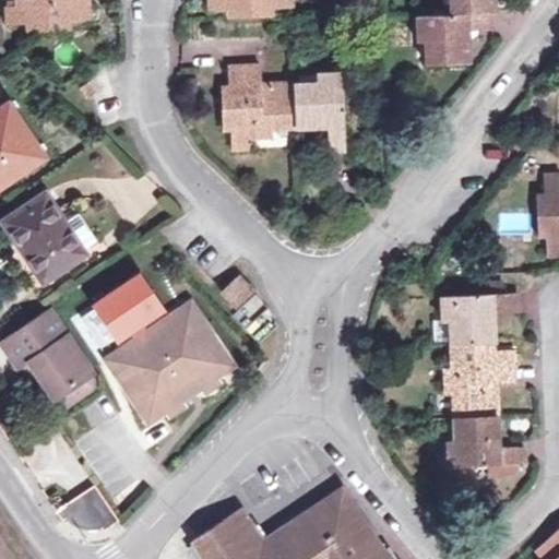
[(19,0),(19,4),(8,6),(9,23),(30,22),(30,30),(68,28),(68,21),(88,19),(87,0),(19,0)]
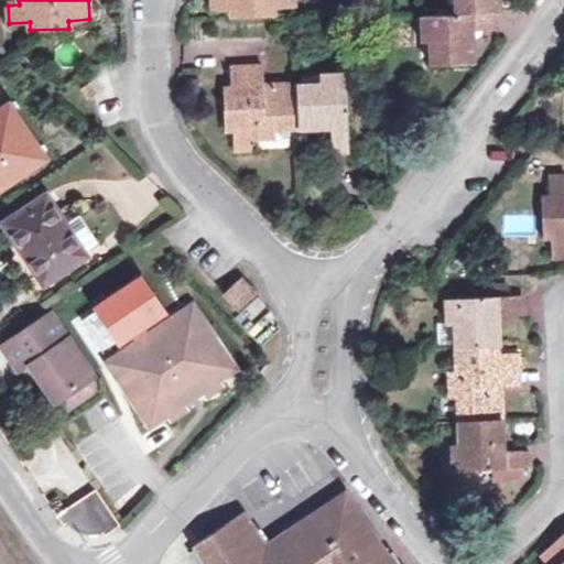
[(212,0),(213,9),(232,8),(232,17),(272,14),(272,7),(294,6),(293,0),(212,0)]
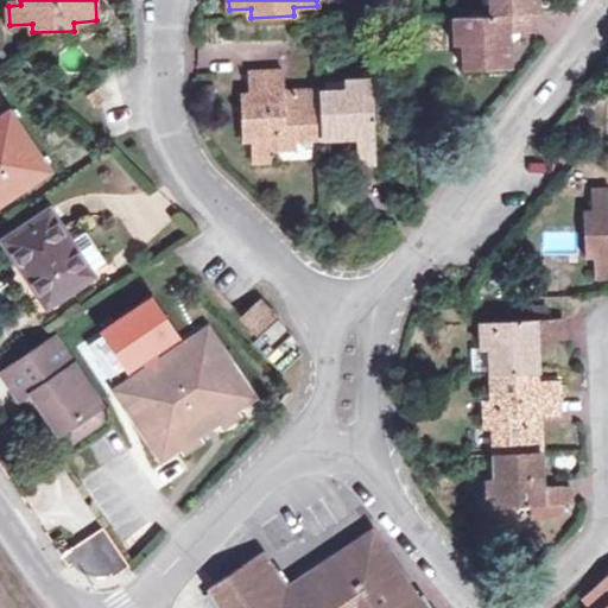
[(488,0),(489,13),(450,14),(451,44),(462,44),(462,69),(510,67),(508,30),(534,30),(533,0),(488,0)]
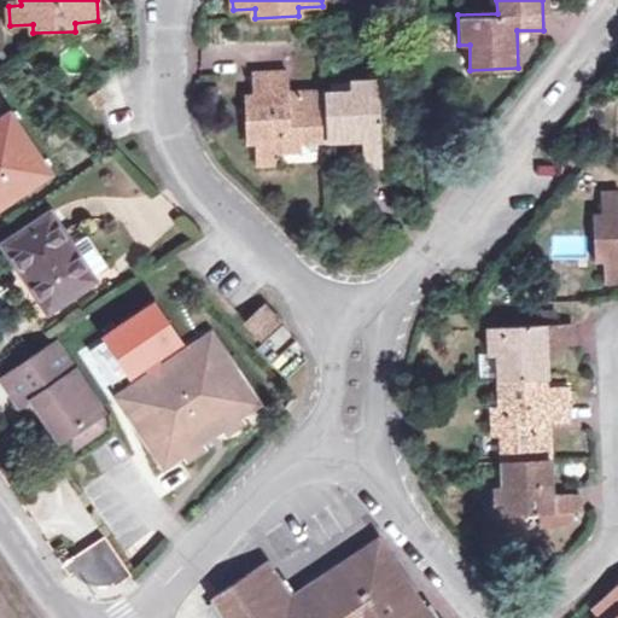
[(290,101),(290,92),(289,70),(252,73),(254,97),(244,97),(246,139),(254,139),(256,163),(275,163),(275,150),(302,149),(301,139),(363,136),(365,164),(383,164),(379,79),(348,81),(349,89),(298,92),(297,101),(290,101)]
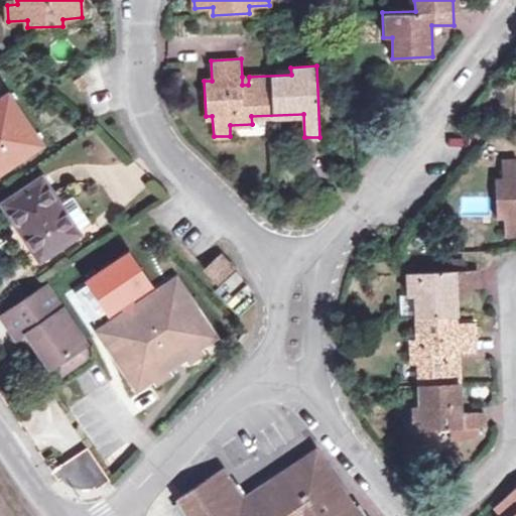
[(0,169),(40,142),(8,96),(0,101),(0,169)]
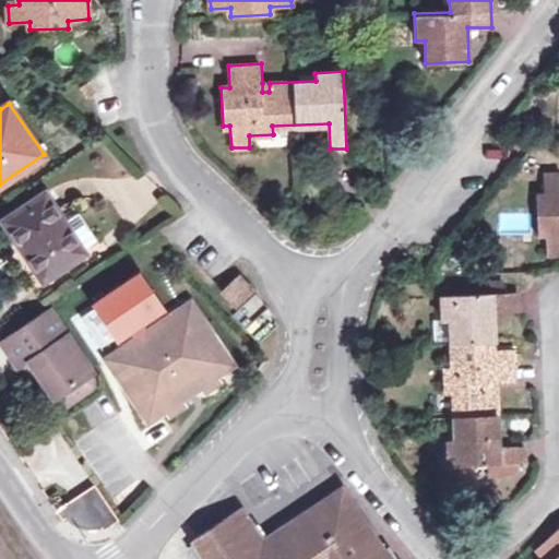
[(558,174),(544,175),(544,195),(536,195),(537,234),(544,233),(546,256),(558,254),(558,174)]
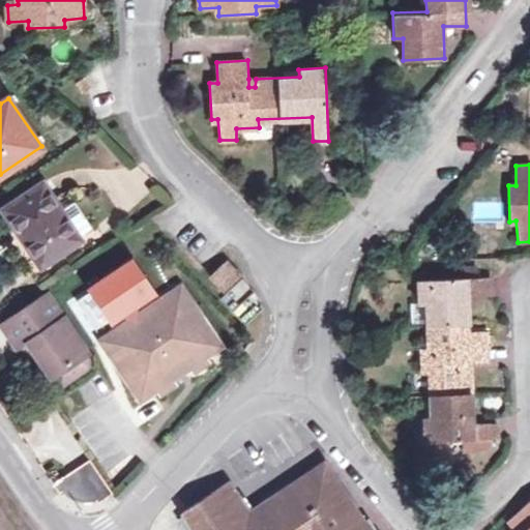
[(80,236),(63,211),(43,182),(5,208),(42,265),(81,238),(80,236)]
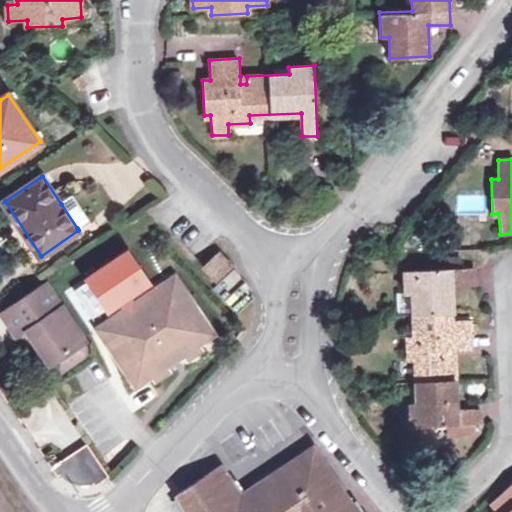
[(73,196),(61,204),(77,228),(89,220),(73,196)]
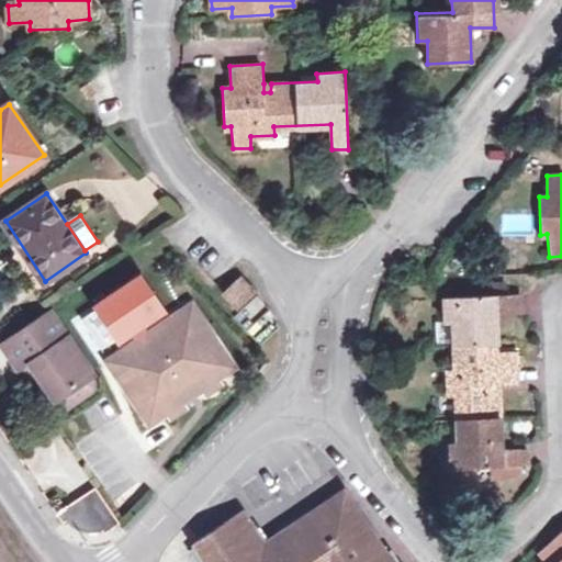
[(135,329),(161,312),(136,272),(86,305),(113,345),(130,334),(135,329)]
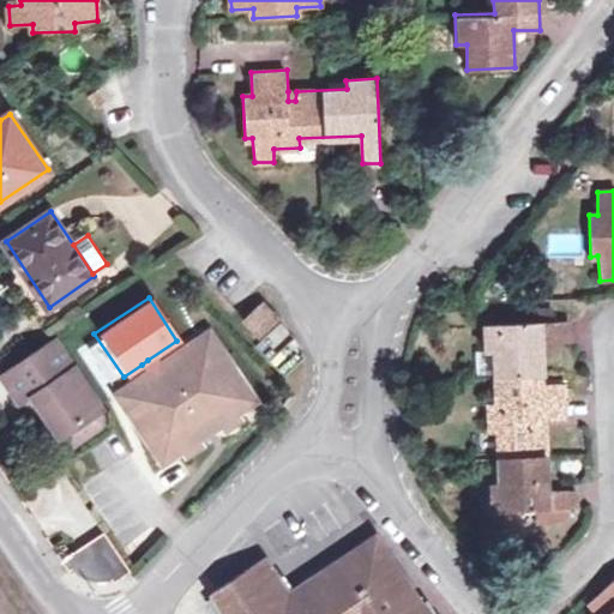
[(263,335),(281,319),(264,301),(246,317),(263,335)]
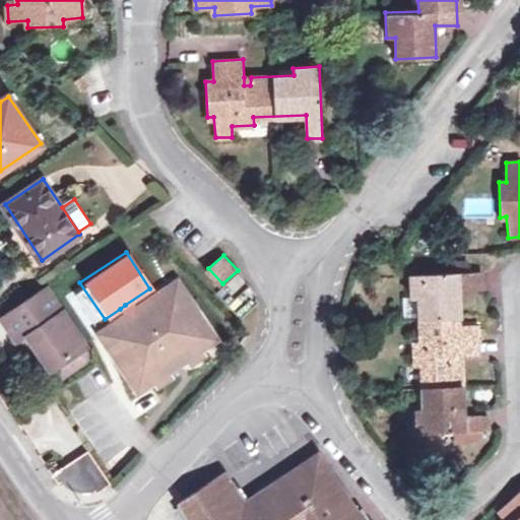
[(445,261),(446,273),(466,272),(465,260),(445,261)]
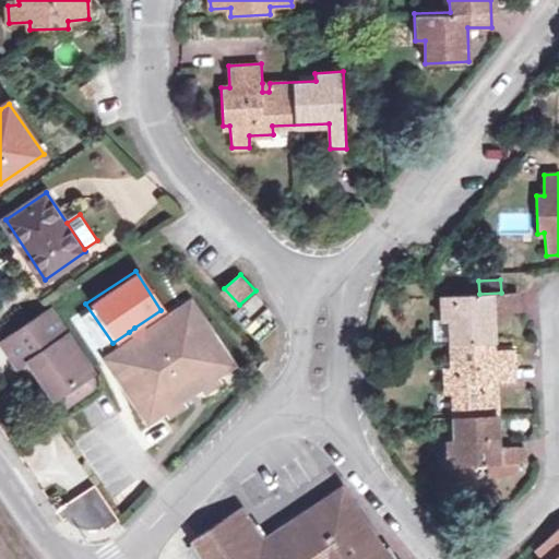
[(441,296),(442,321),(450,321),(451,341),(451,368),(443,368),(444,394),(452,394),(453,440),(448,440),(448,466),(524,462),(523,447),(499,447),(497,391),(487,391),(487,383),(496,383),(514,382),(512,351),(491,351),(491,343),(495,343),(494,310),(519,309),(518,293),(501,293),(479,294),(441,296)]
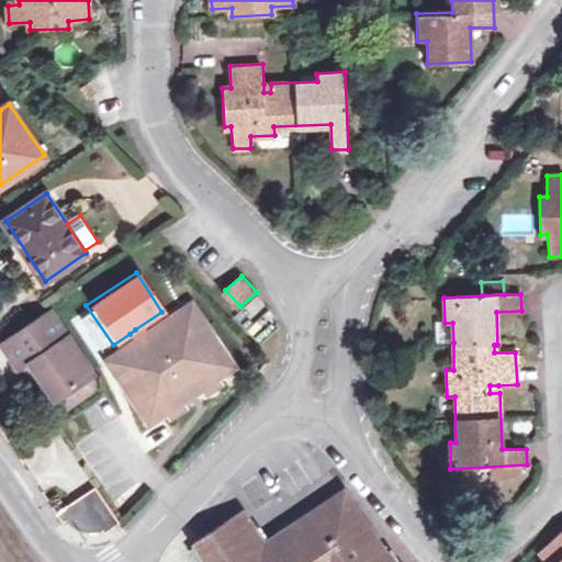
[(152,419),(169,408),(172,415),(183,407),(179,400),(203,384),(206,390),(220,381),(215,377),(229,366),(192,306),(143,340),(136,345),(113,361),(152,419)]
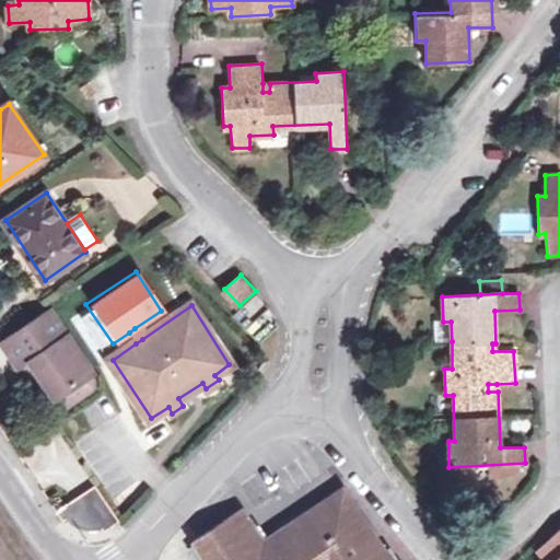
[(57,396),(94,372),(51,308),(3,341),(21,368),(33,360),(57,396)]
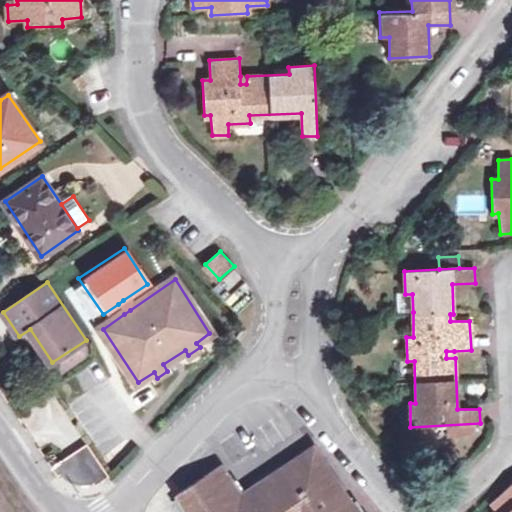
[(412,294),(405,294),(398,295),(398,313),(413,312),(412,294)]
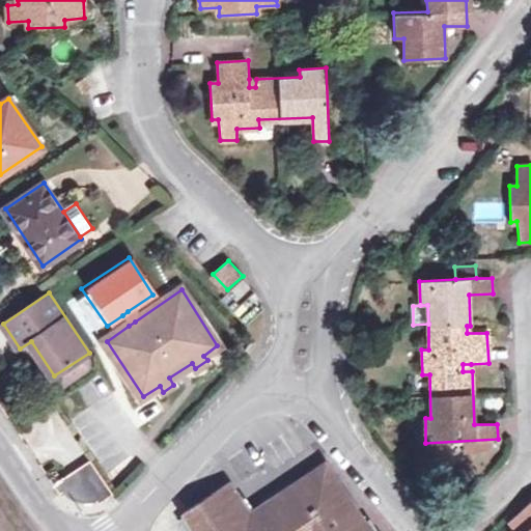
[(135,322),(128,311),(122,315),(129,326),(135,322)]
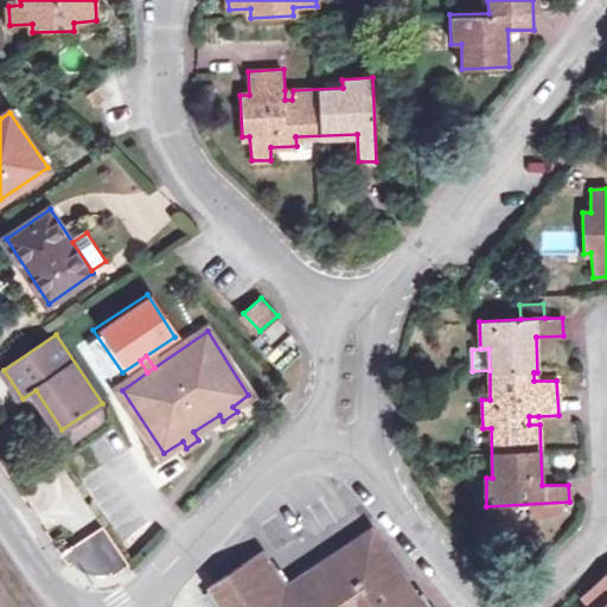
[(102,403),(62,429),(75,446),(114,420),(102,403)]
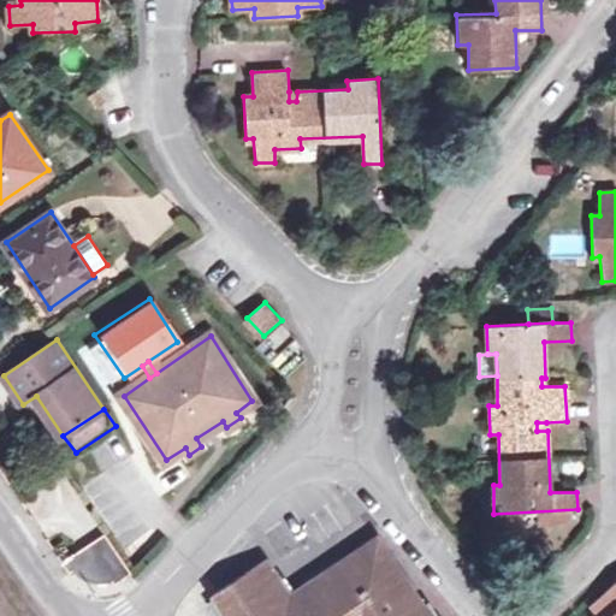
[(132,572),(105,533),(63,560),(72,573),(75,570),(82,578),(92,581),(98,582),(106,582),(113,581),(117,584),(132,572)]
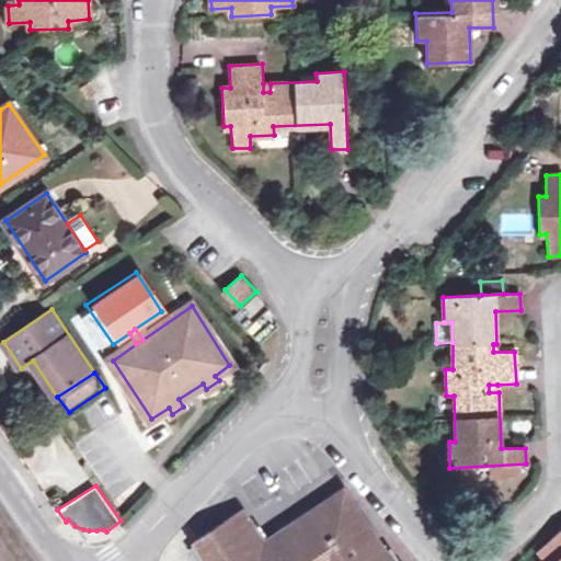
[(343,488),(323,500),(327,505),(346,492),(343,488)]
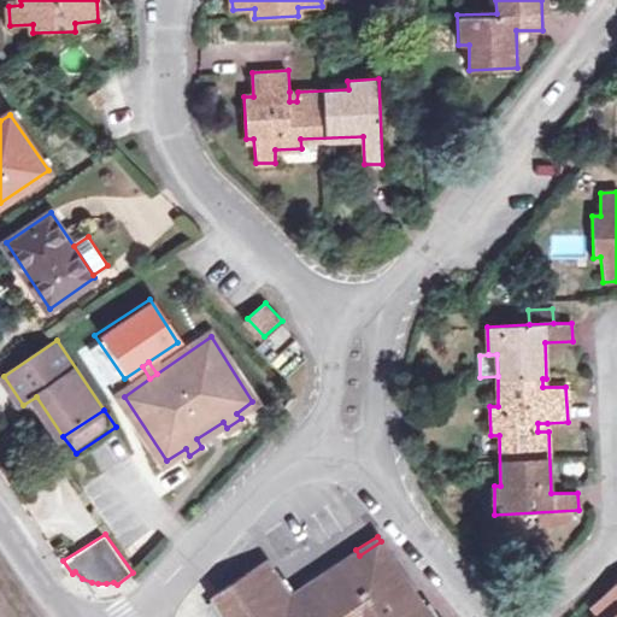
[(356,550),(304,586),(324,616),(436,616),(427,603),(423,605),(381,541),(359,556),(356,550)]
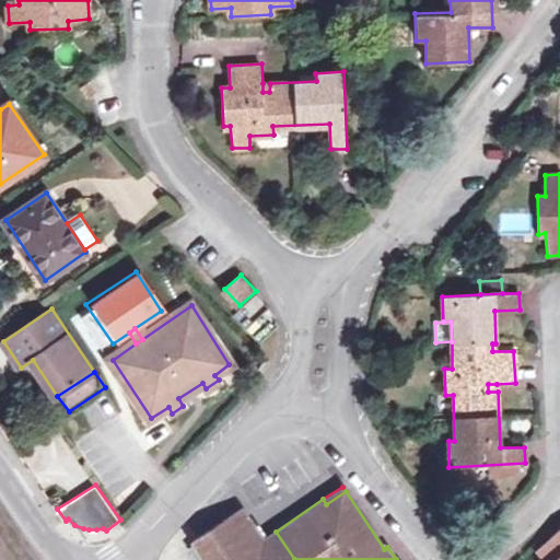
[(191,539),(205,559),(273,559),(261,541),(265,539),(241,505),(191,539)]
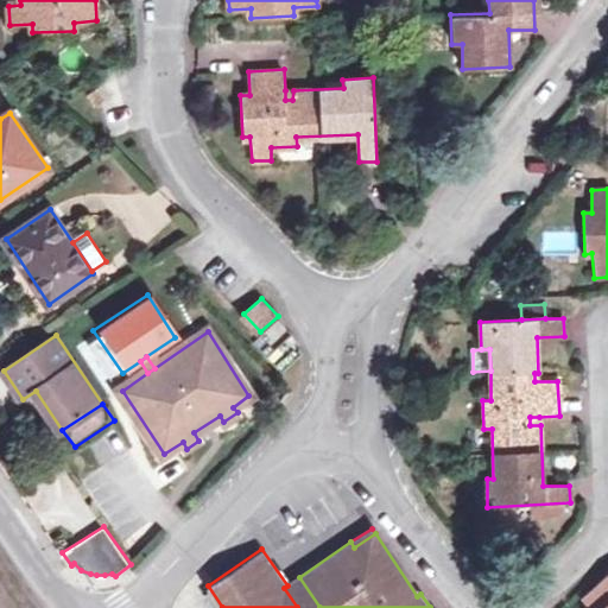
[(320,607),(299,577),(287,586),(284,588),(297,607),(320,607)]
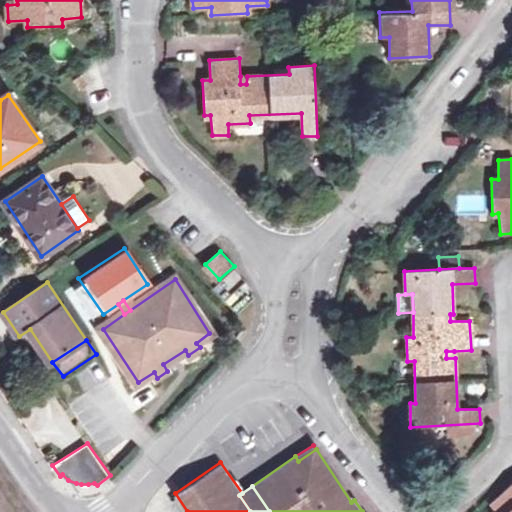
[(491,504),(498,511),(508,511),(511,509),(511,501),(504,493),(491,504)]
